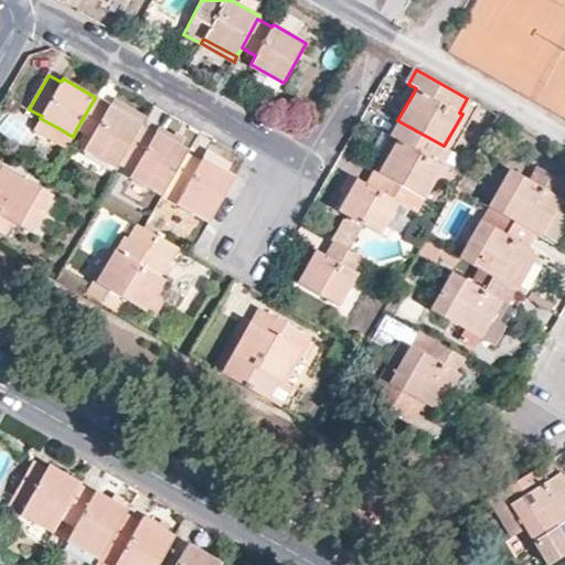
[(416,88),(408,84),(400,99),(403,102),(393,117),(397,120),(416,88)]
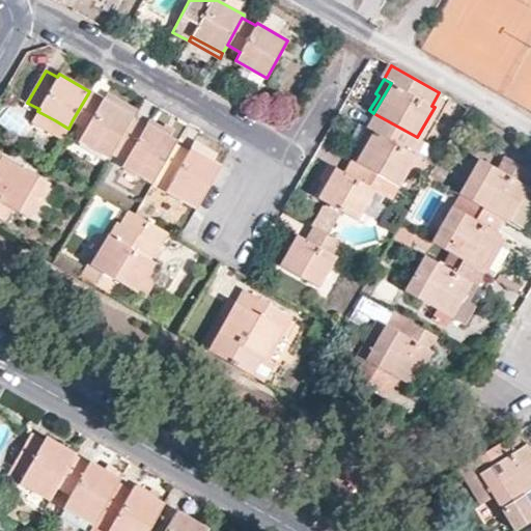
[(112,155),(134,116),(104,99),(102,102),(88,93),(72,121),(85,129),(79,139),(110,157),(112,155)]
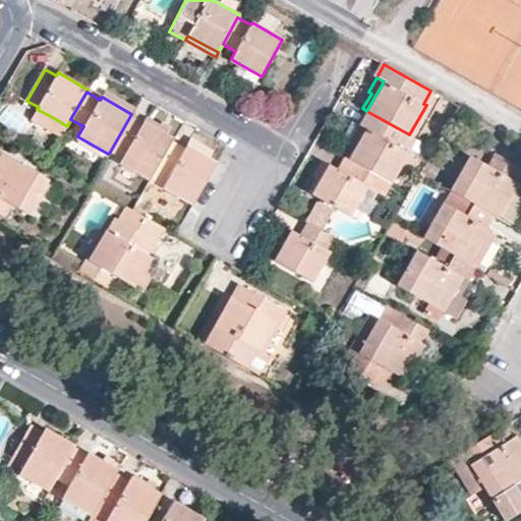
[(54,118),(37,109),(32,119),(49,128),(54,118)]
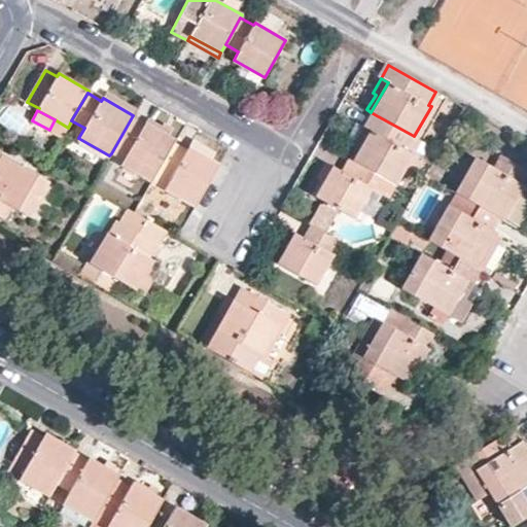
[(414,136),(371,112),(363,125),(373,131),(355,162),(395,184),(413,153),(410,150),(418,138),(414,136)]
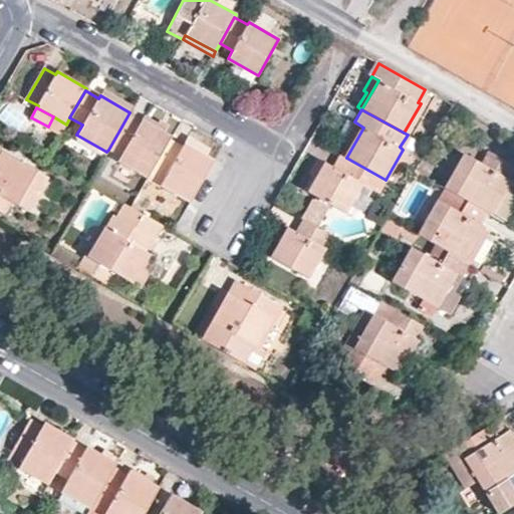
[(165,132),(144,120),(130,112),(108,150),(121,156),(119,161),(149,177),(151,174),(172,137),(165,132)]
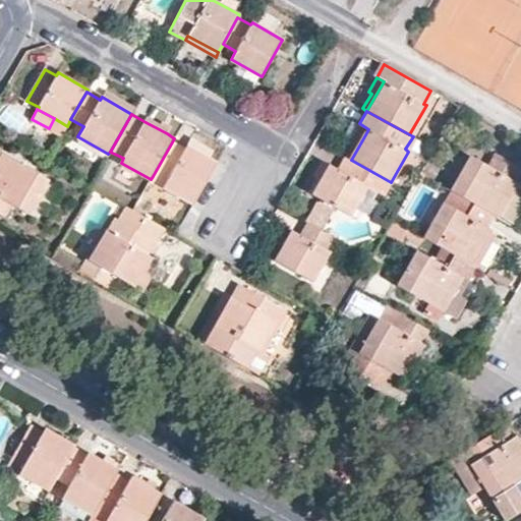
[(146,122),(167,133),(171,127),(163,121),(162,124),(149,117),(146,122)]
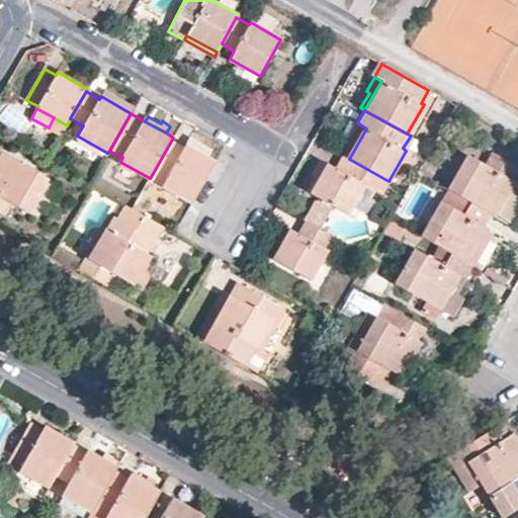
[(366,128),(357,122),(348,139),(350,140),(342,155),(349,159),(366,128)]
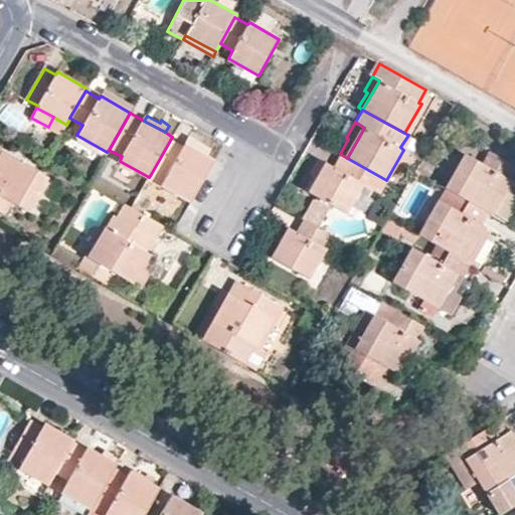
[(208,157),(186,144),(172,137),(151,174),(163,180),(161,185),(189,201),(213,160),(208,157)]
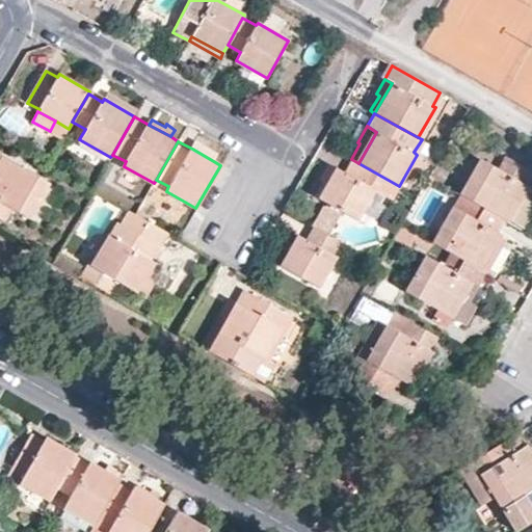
[(192,149),(215,162),(218,154),(195,141),(192,149)]
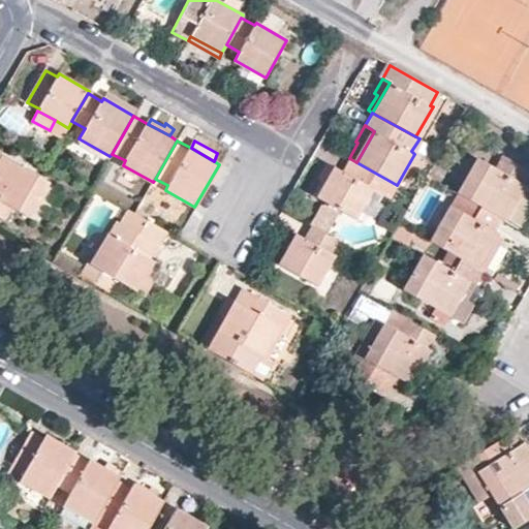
[(49,181),(3,154),(0,158),(0,215),(5,218),(11,207),(30,217),(49,181)]
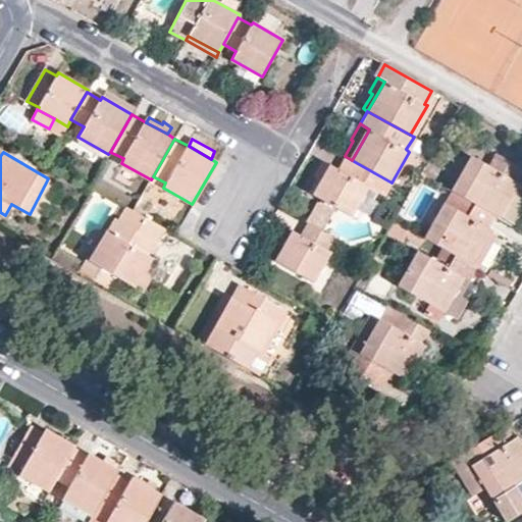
[(471,156),(452,190),(469,200),(493,213),(499,216),(518,181),(513,179),(520,167),(497,154),(489,165),(471,156)]
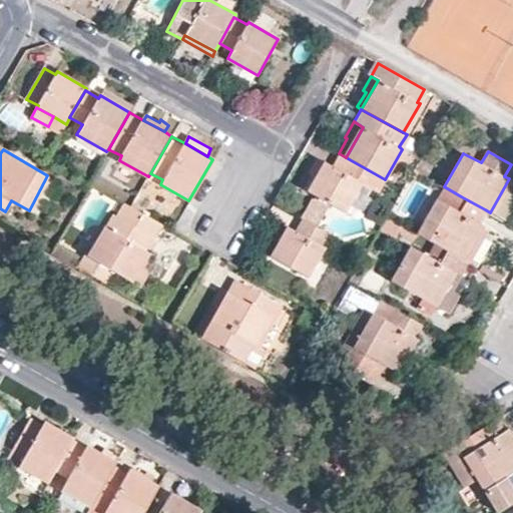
[(385,179),(346,157),(339,153),(333,165),(325,161),(308,192),(316,196),(329,203),(344,212),(362,182),(378,191),(385,179)]
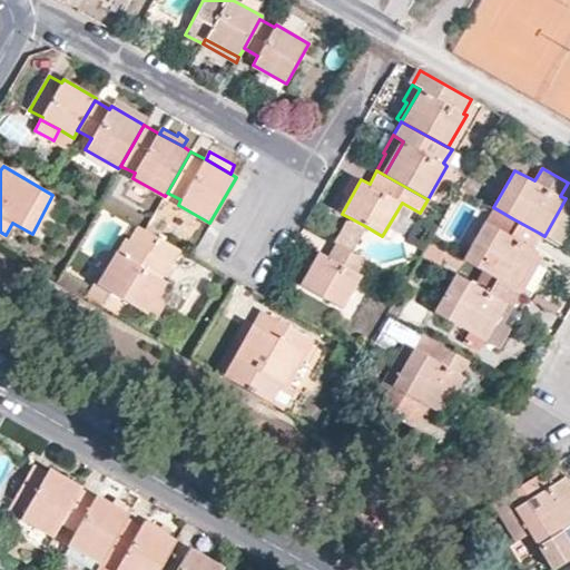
[(342,214),(361,179),(351,174),(341,192),(345,194),(336,209),(342,214)]
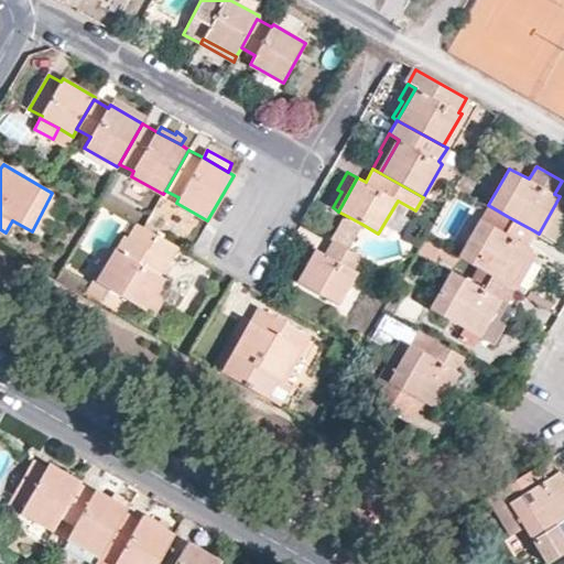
[(507,216),(488,205),(479,220),(499,231),(507,216)]
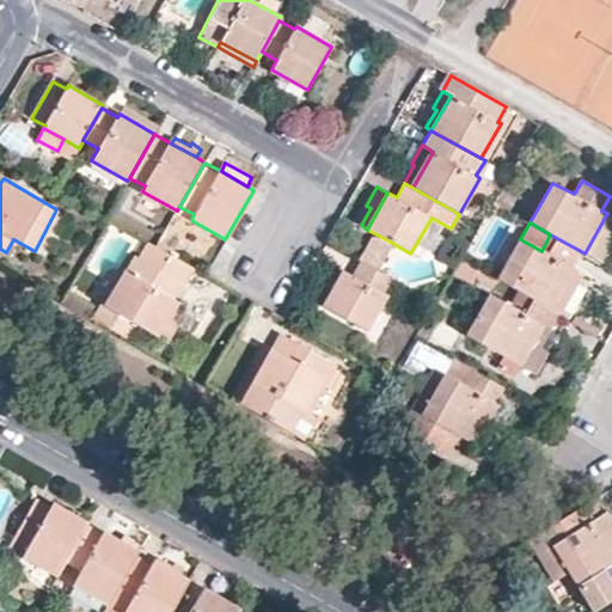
[(377,270),(392,243),(377,234),(361,261),(377,270)]
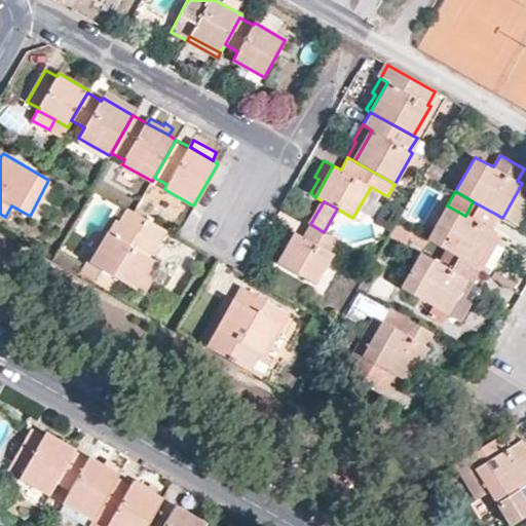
[(497,215),(473,201),(465,216),(447,205),(427,239),(446,250),(470,264),(480,269),(499,235),(489,229),(497,215)]
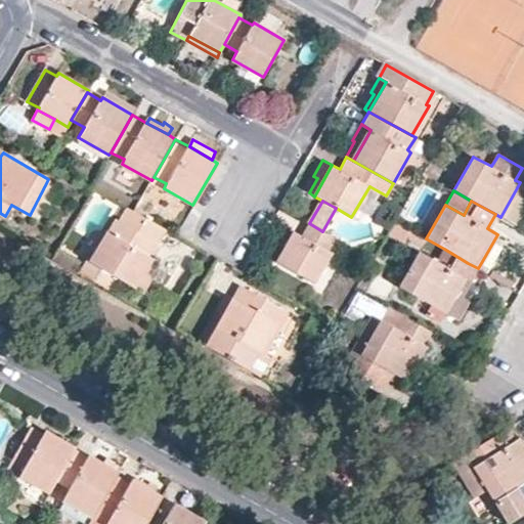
[(166,229),(133,212),(126,208),(119,220),(115,219),(91,260),(87,259),(82,268),(107,285),(114,275),(135,289),(153,259),(151,258),(159,245),(158,244),(166,229)]
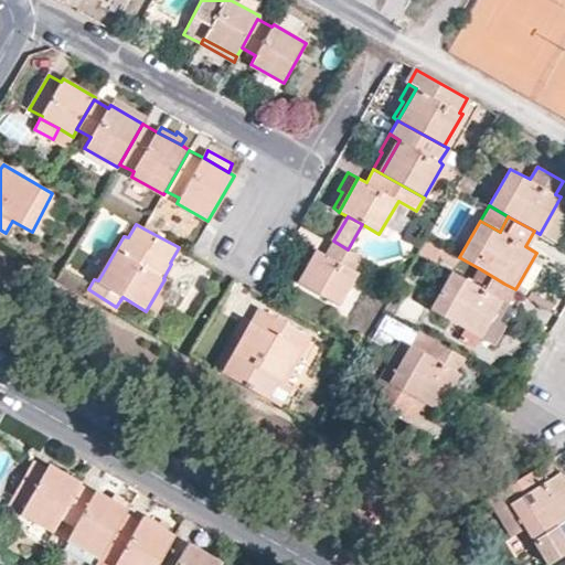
[(348,249),(333,241),(326,254),(317,249),(298,281),(338,305),(364,259),(348,249)]
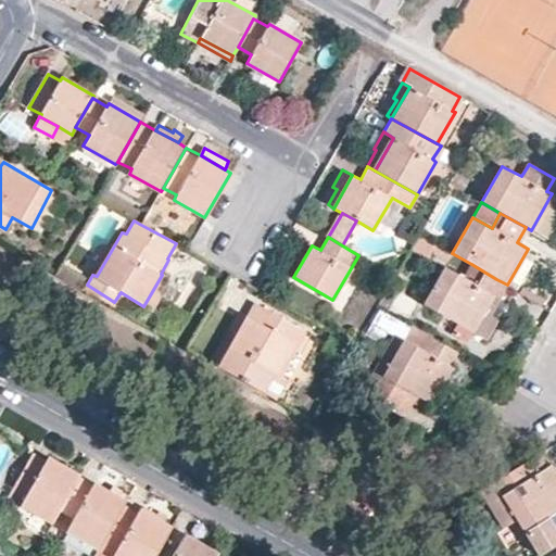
[(489,291),(496,279),(471,264),(463,277),(444,268),(424,304),(472,332),(489,304),(494,295),(489,291)]
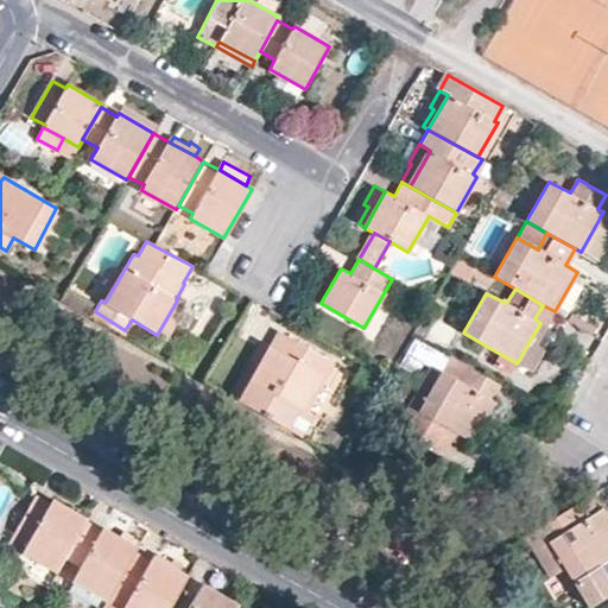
[(93,303),(67,290),(61,299),(86,315),(93,303)]
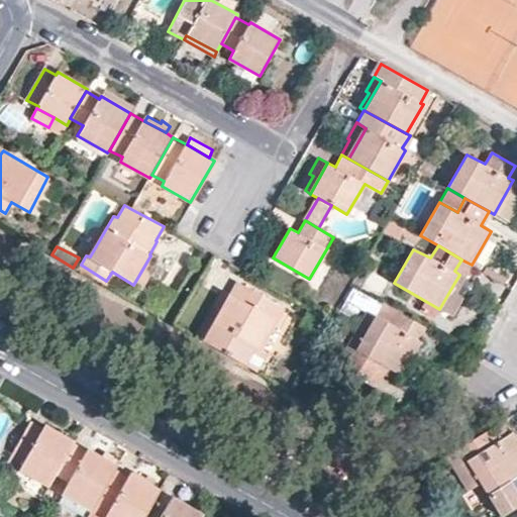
[(236,281),(229,293),(228,294),(233,297),(240,284),(236,281)]
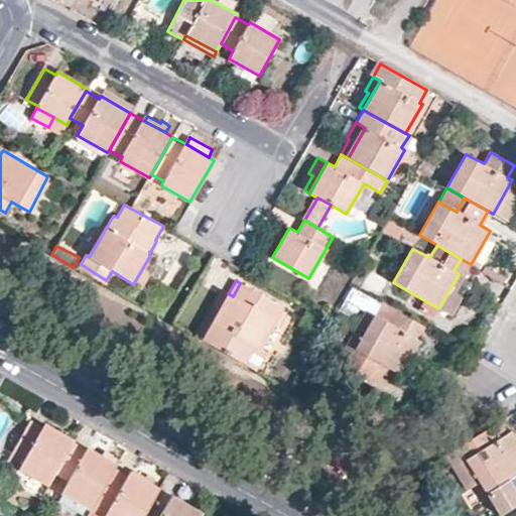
[(454,282),(438,308),(449,314),(464,290),(463,287),(461,285),(458,283),(454,282)]
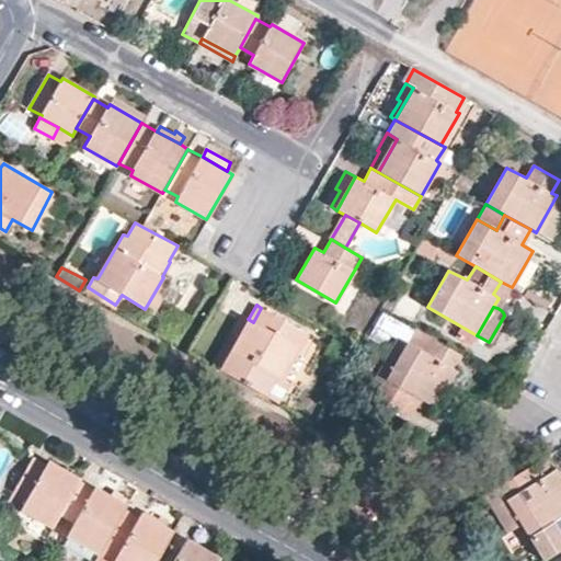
[(308,334),(261,308),(253,322),(248,319),(229,353),(237,356),(226,373),(264,396),(274,379),(278,380),(299,346),(302,347),(308,334)]
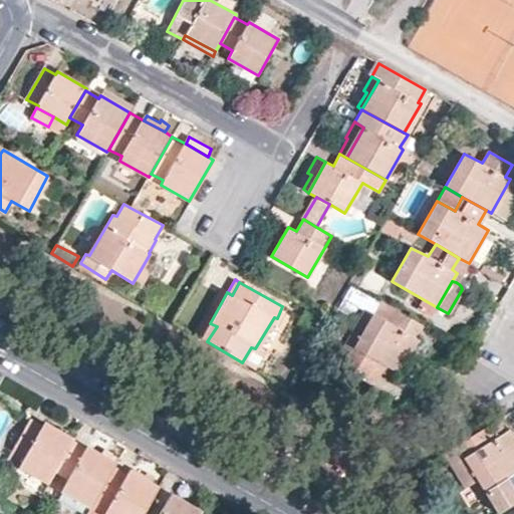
[(227,292),(228,291),(221,287),(212,303),(215,305),(196,335),(207,341),(217,326),(210,323),(227,292)]
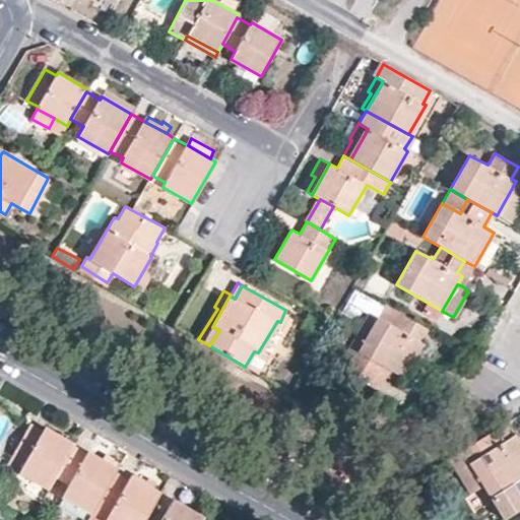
[(378,317),(384,306),(354,290),(341,312),(362,324),(369,313),(378,317)]
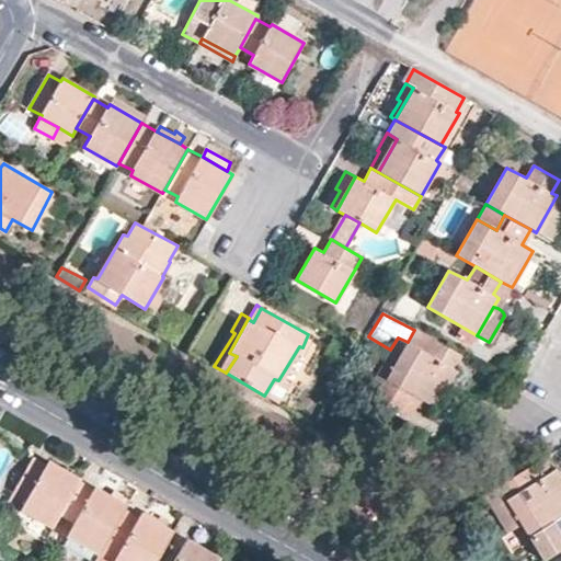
[(435,339),(415,328),(414,330),(408,342),(398,338),(390,350),(374,378),(380,381),(382,395),(379,400),(396,409),(399,402),(410,399),(415,403),(418,399),(435,408),(444,392),(450,381),(458,369),(453,366),(459,355),(434,341),(435,339)]
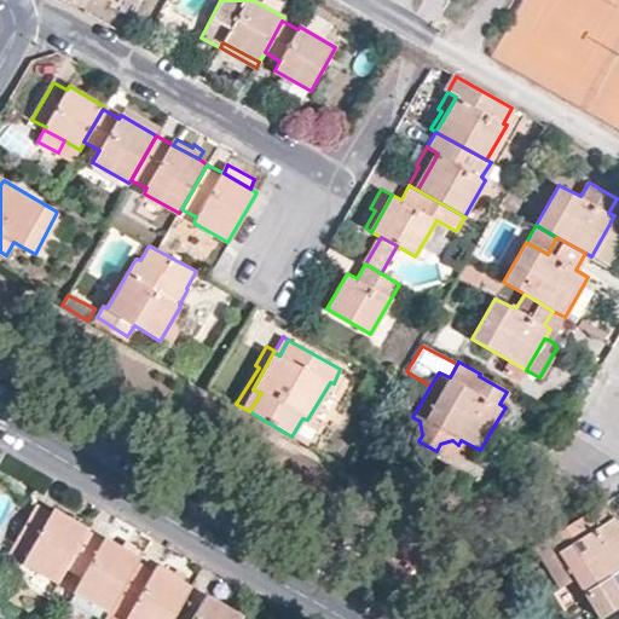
[(499,404),(505,408),(513,395),(507,392),(499,404)]
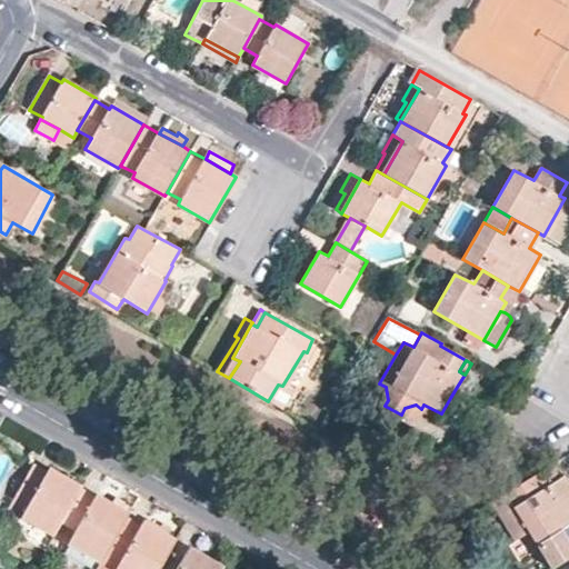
[(386,387),(379,383),(371,398),(385,406),(388,400),(386,387)]
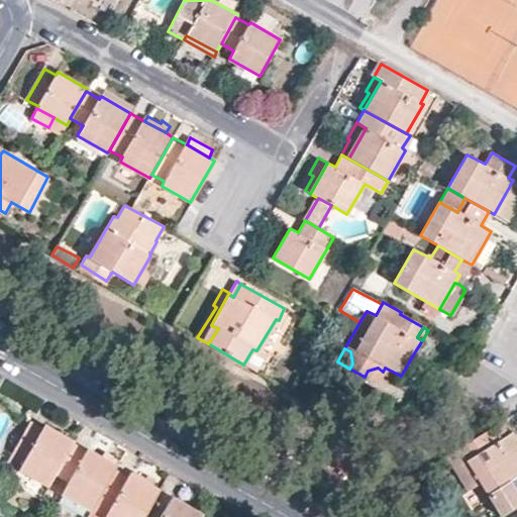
[(265,356),(256,350),(252,349),(243,365),(255,372),(265,356)]
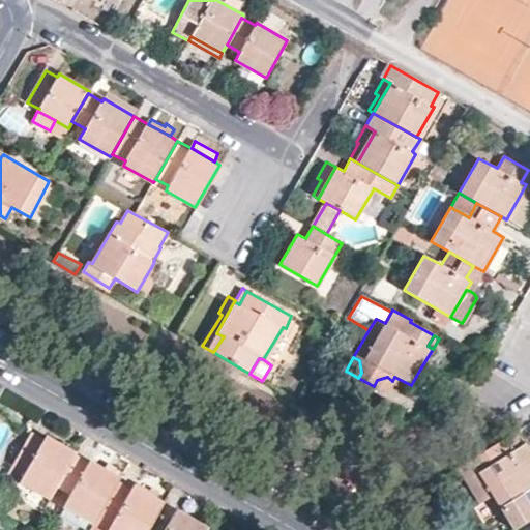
[(425,360),(419,371),(425,375),(432,363),(425,360)]
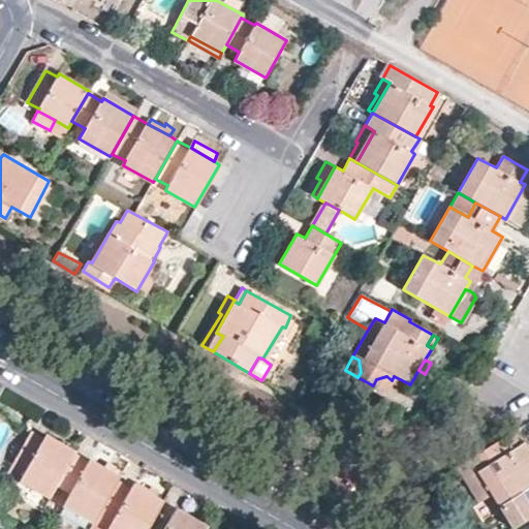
[(376,379),(373,385),(385,393),(392,380),(386,376),(376,379)]
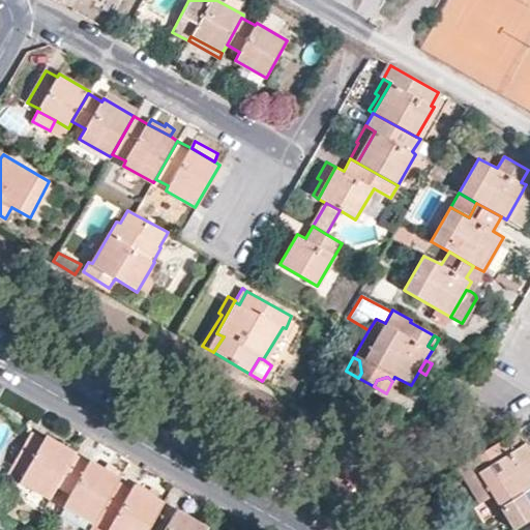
[(57,487),(75,455),(76,453),(47,437),(46,440),(31,433),(7,475),(50,499),(57,487)]
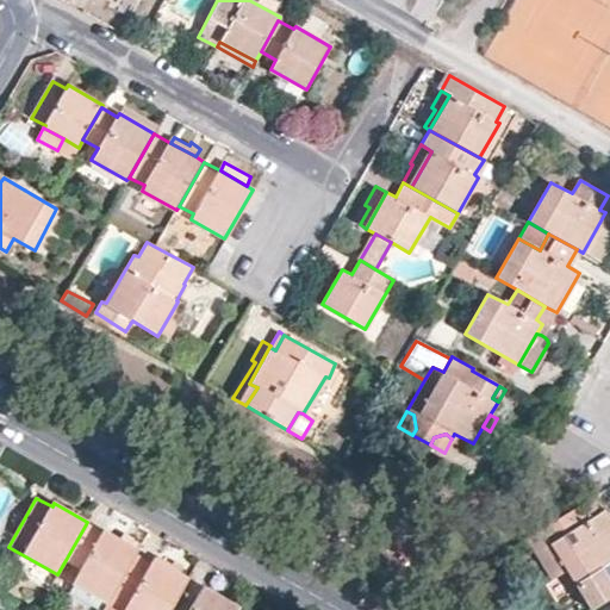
[(591,498),(542,528),(567,568),(592,609),(609,598),(609,580),(602,567),(609,561),(609,516),(605,510),(601,514),(591,498)]
